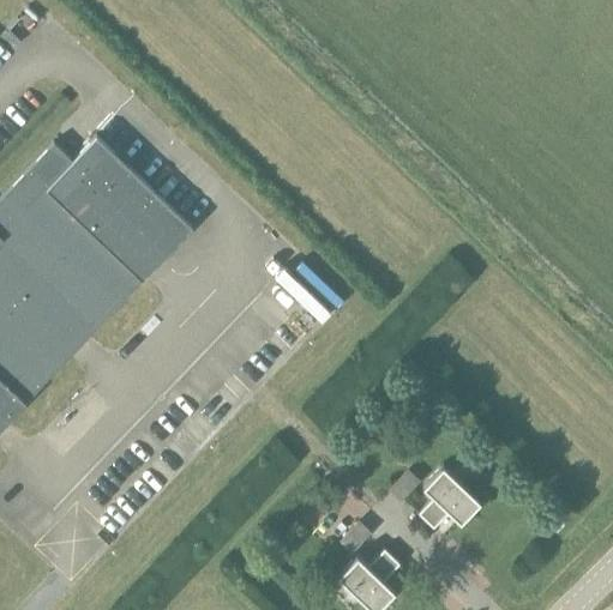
[(32,5),(12,14),(24,41),(46,31),(32,5)]
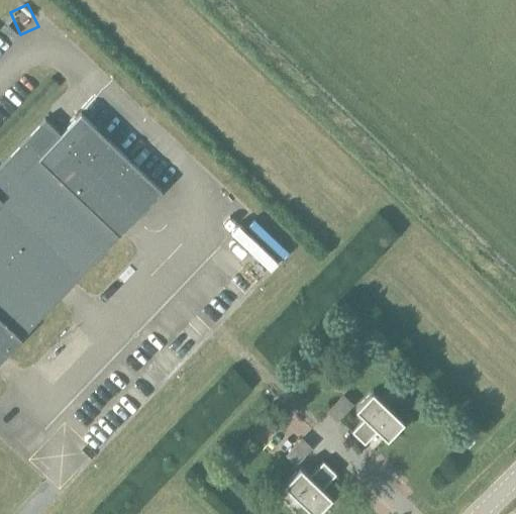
[(0,364),(120,237),(162,194),(66,102),(0,170),(0,364)]
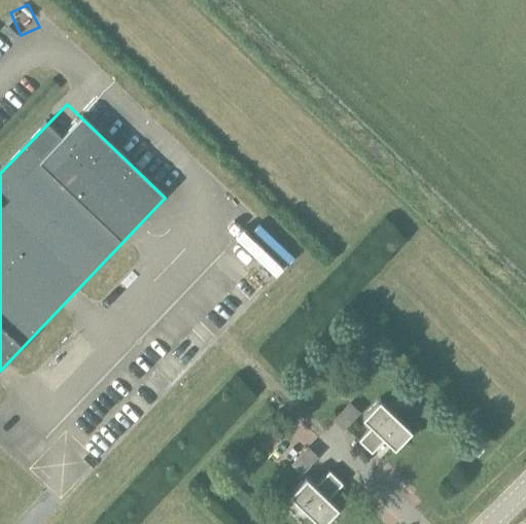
[(395,451),(413,432),(380,402),(362,420),(373,429),(358,444),(373,456),(386,442),(395,451)]
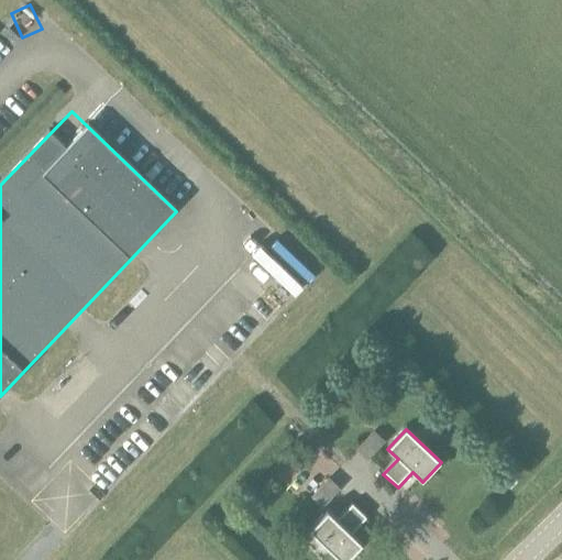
[(376,434),(357,452),(368,463),(387,445),(376,434)]
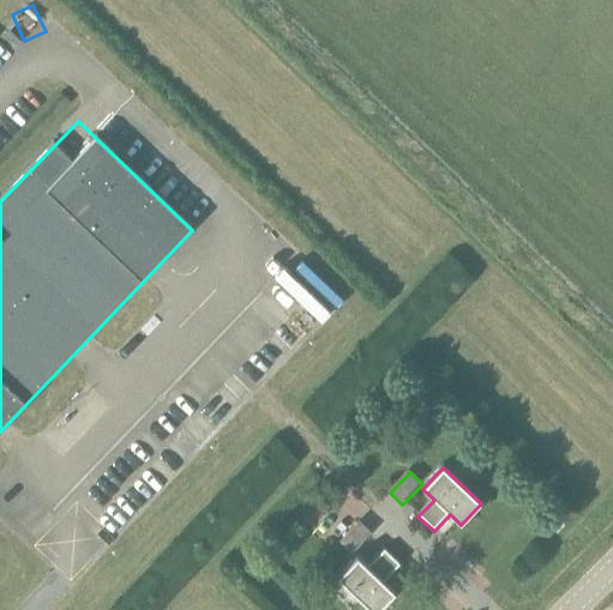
[(133,500),(130,507),(116,501),(107,523),(126,531),(139,502),(133,500)]
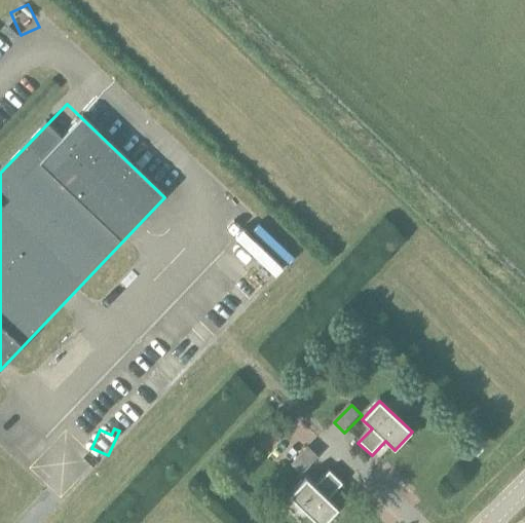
[(308,449),(292,467),(303,477),(319,459),(308,449)]
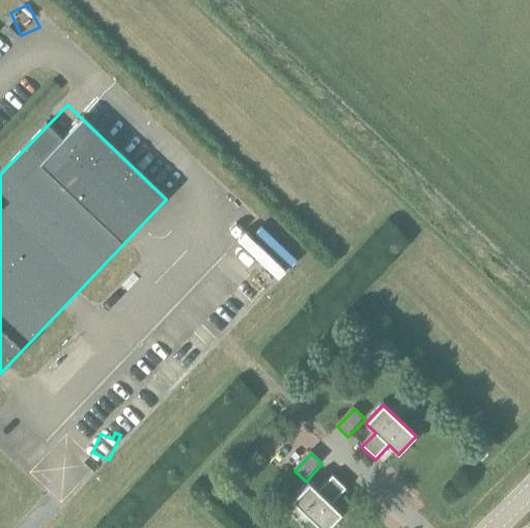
[(291,501),(319,527),(328,527),(341,513),(332,505),(345,491),(332,477),(318,492),(309,482),(291,501)]
